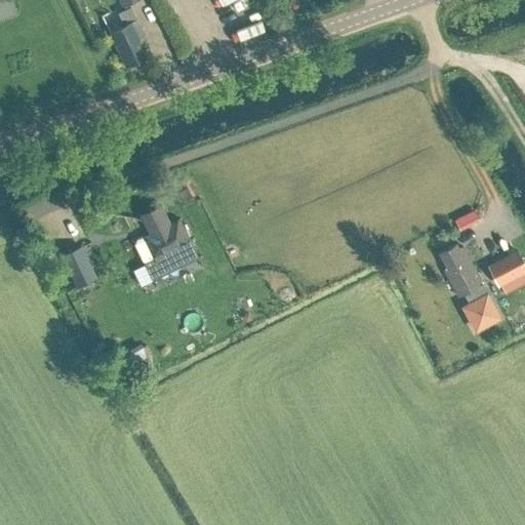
[(0,0),(0,17),(18,11),(13,0),(0,0)]
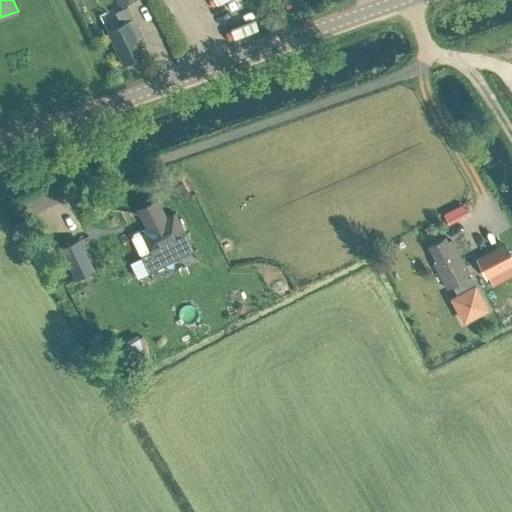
[(122,23),(108,29),(124,63),(147,53),(139,37),(143,35),(134,16),(134,17),(128,5),(116,11),(122,23)]
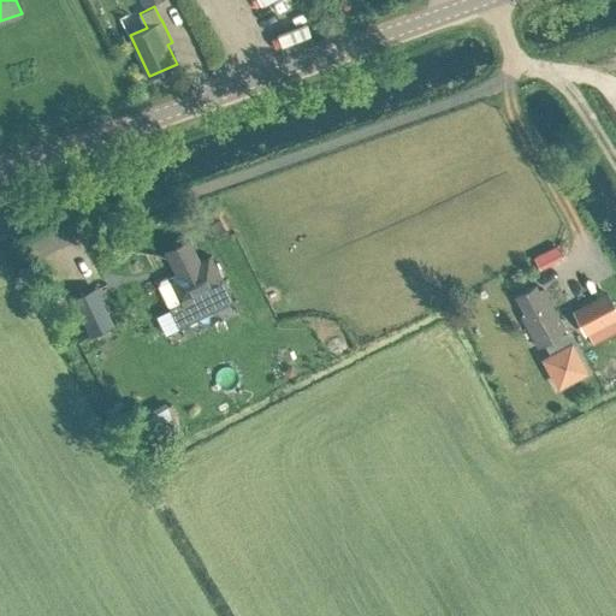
[(219,219),(208,225),(213,235),(224,229),(219,219)]
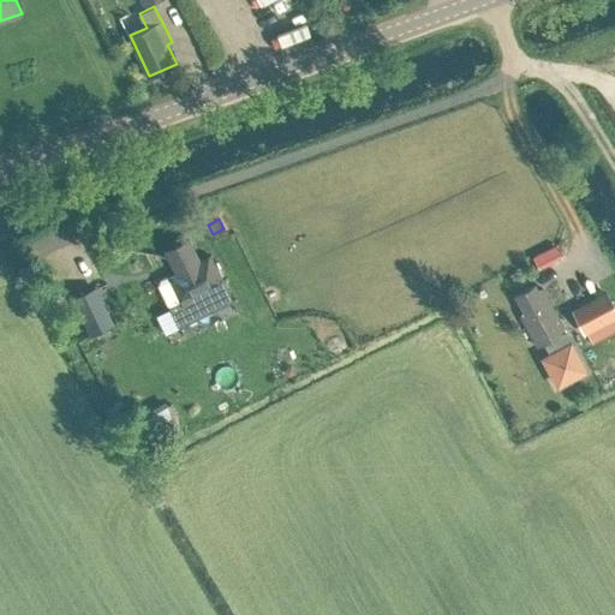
[(159,280),(156,286),(168,308),(178,327),(232,299),(222,280),(209,255),(198,260),(187,238),(171,246),(173,252),(166,256),(174,273),(159,280)]
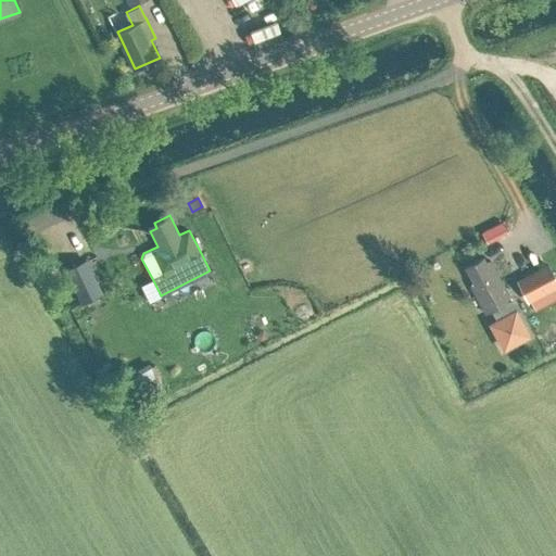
[(485,263),(482,256),(464,266),(472,283),(469,285),(484,313),(492,310),(497,320),(493,324),(505,346),(528,335),(516,312),(514,313),(508,301),(509,300),(490,261),(485,263)]
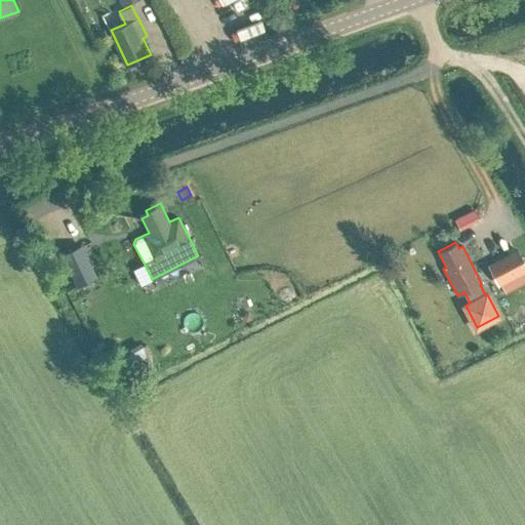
[(80,248),(59,258),(75,288),(94,279),(80,248)]
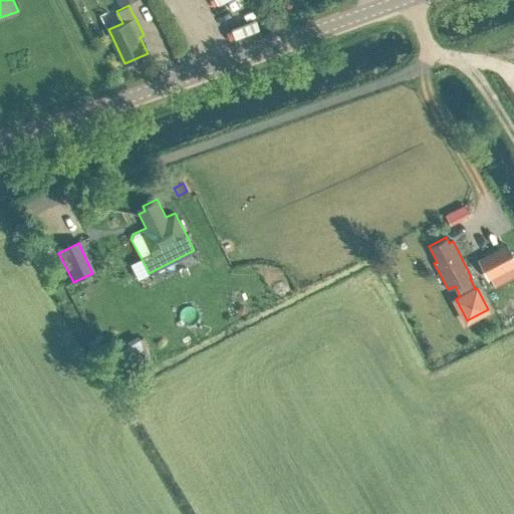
[(493,250),(478,258),(493,284),(507,276),(493,250)]
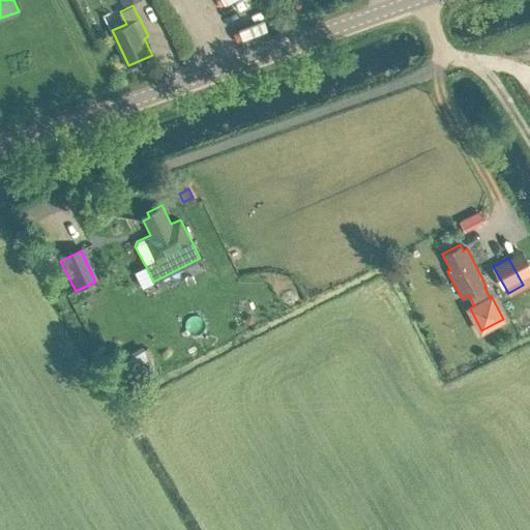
[(428,303),(439,298),(432,283),(420,289),(428,303)]
